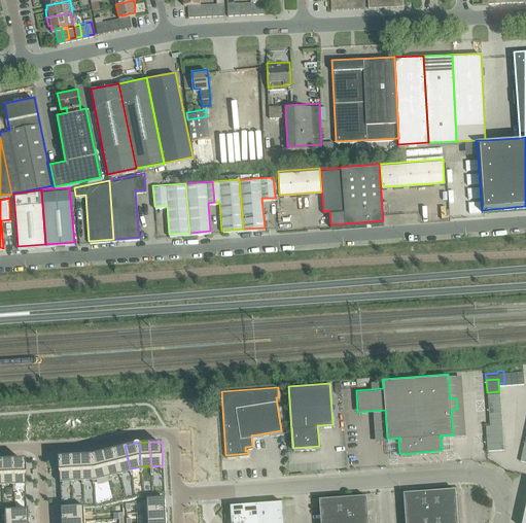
[(125,446),(113,449),(119,472),(130,468),(125,446)]
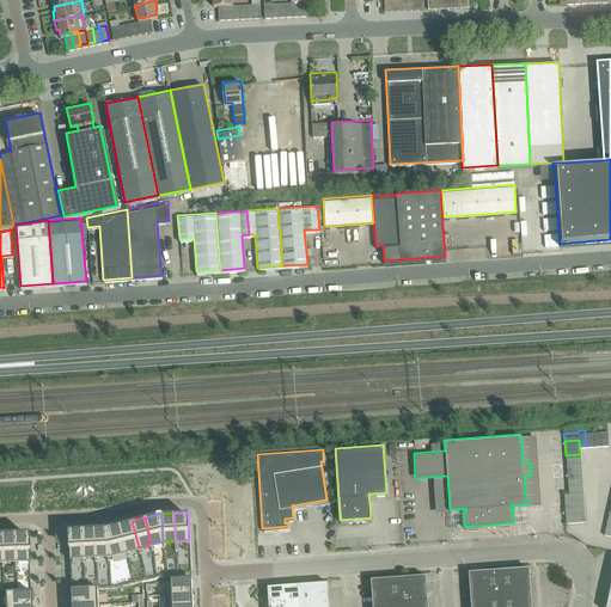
[(132,521),(120,523),(126,551),(139,547),(132,521)]
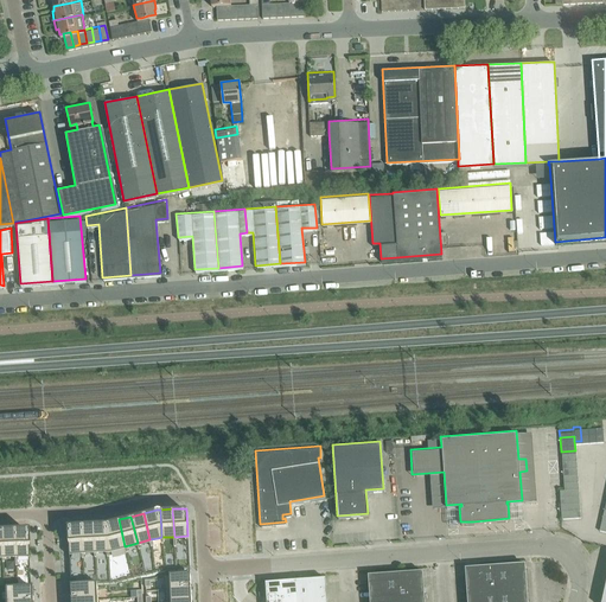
[(107,523),(106,523),(108,550),(125,546),(119,519),(107,523)]
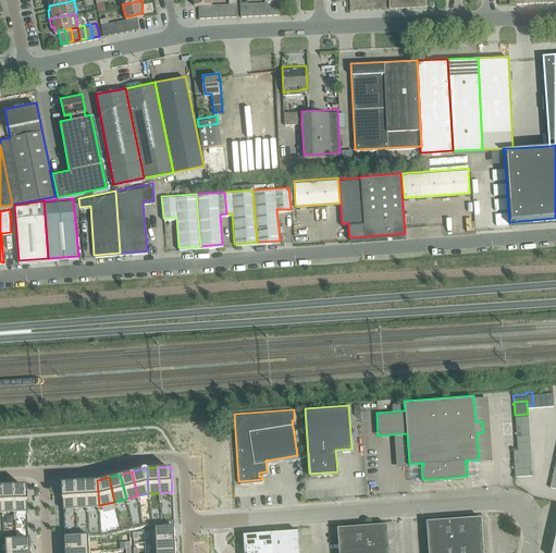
[(86,480),(74,481),(75,507),(87,506),(86,480)]
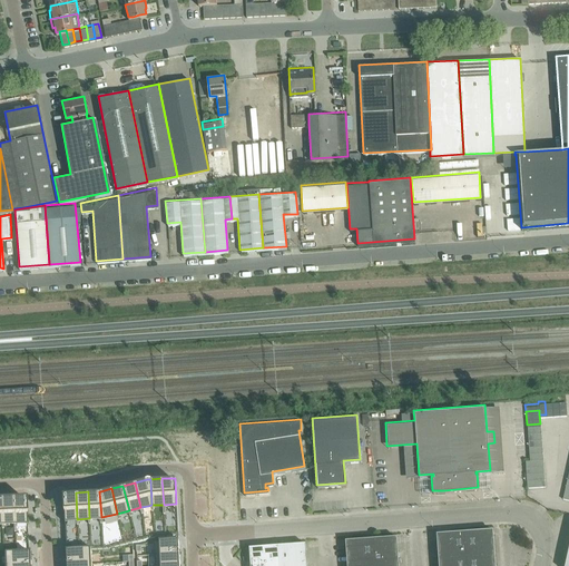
[(99,491),(88,491),(89,518),(101,517),(99,491)]
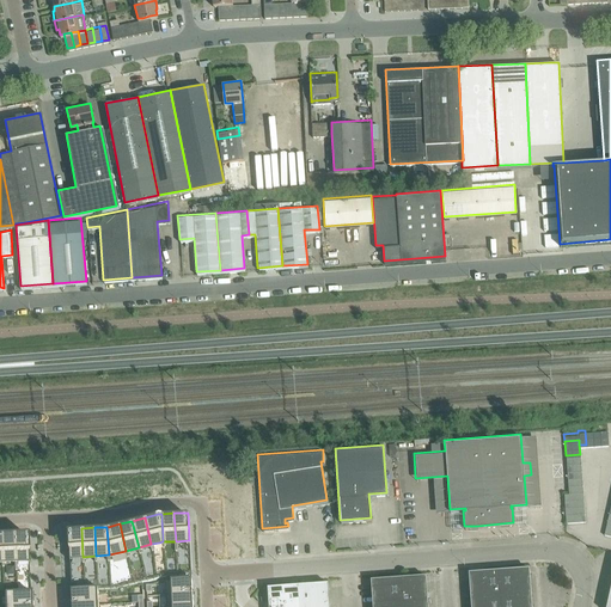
[(81,528),(67,529),(69,557),(83,557),(81,528)]
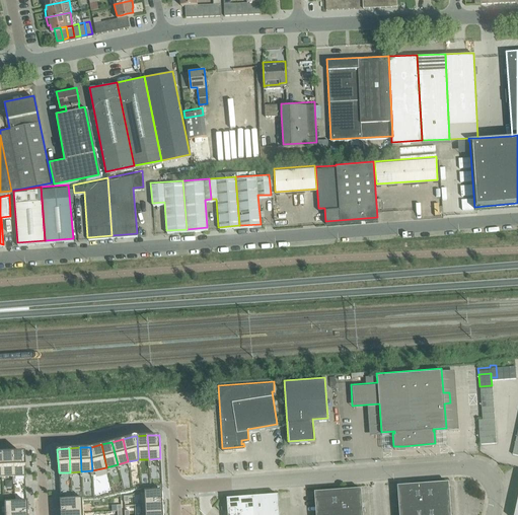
[(22,450),(10,451),(11,475),(12,475),(23,474),(22,450)]
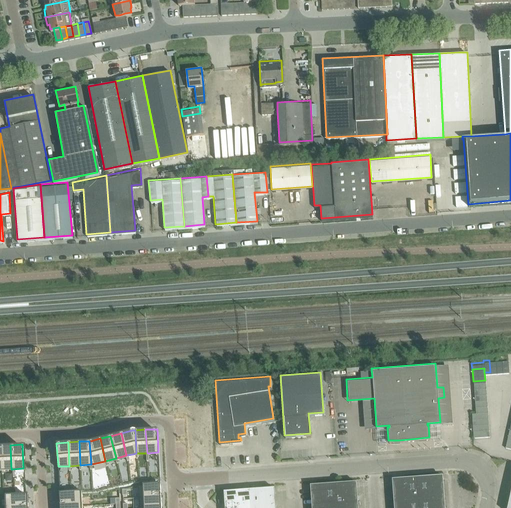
[(10,445),(0,446),(0,458),(1,469),(11,469),(10,445)]
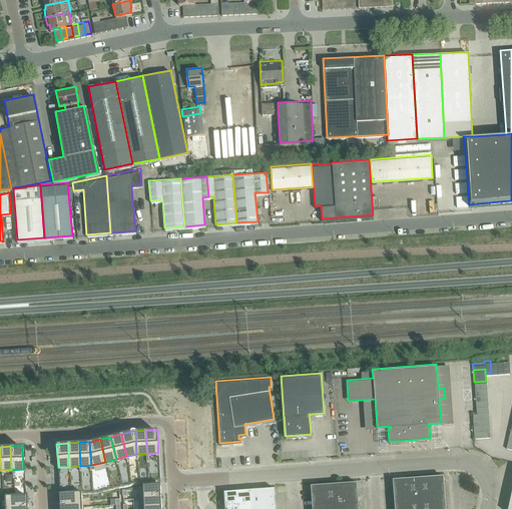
[(69,467),(58,467),(59,492),(81,491),(95,490),(140,480),(159,479),(158,453),(147,454),(136,454),(133,455),(126,456),(116,459),(105,462),(91,465),(80,466),(69,467)]
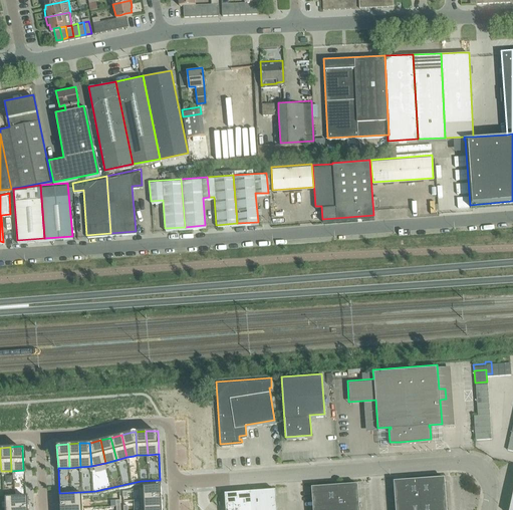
[(0,496),(2,496),(24,495),(23,470),(12,471),(11,471),(1,471),(0,471),(0,496)]
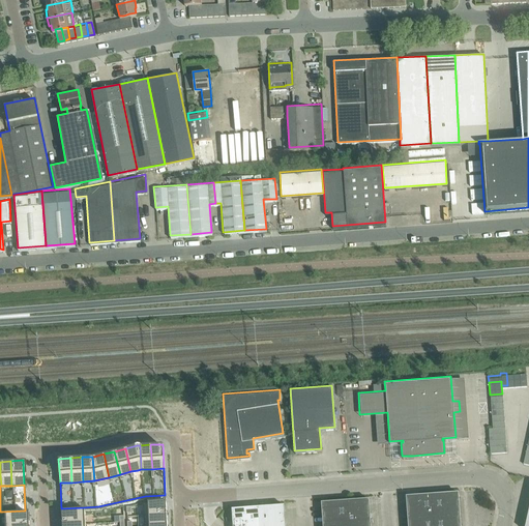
[(458,490),(432,492),(433,513),(459,510),(458,490)]
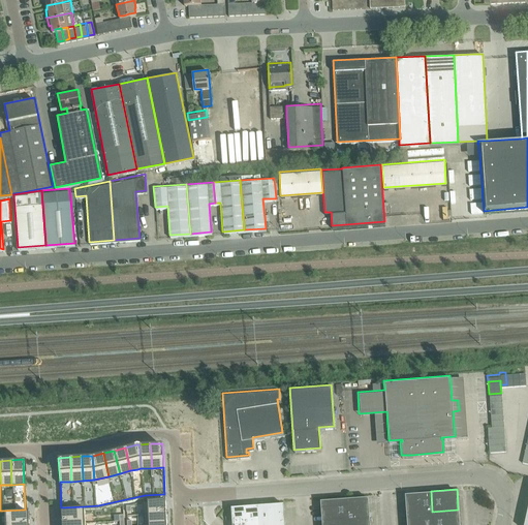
[(432,512),(431,491),(404,493),(406,514),(432,512)]
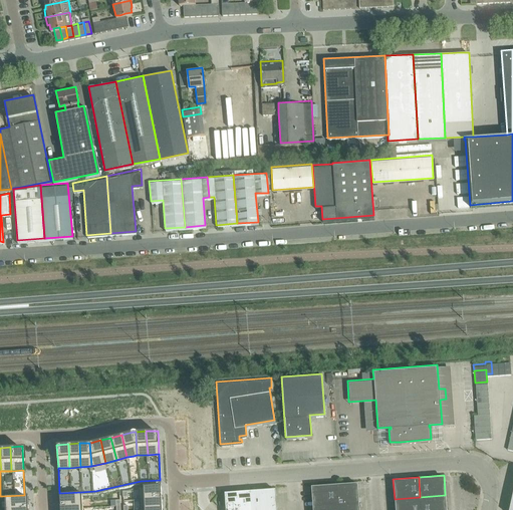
[(356,482),(333,483),(335,504),(358,502),(356,482)]
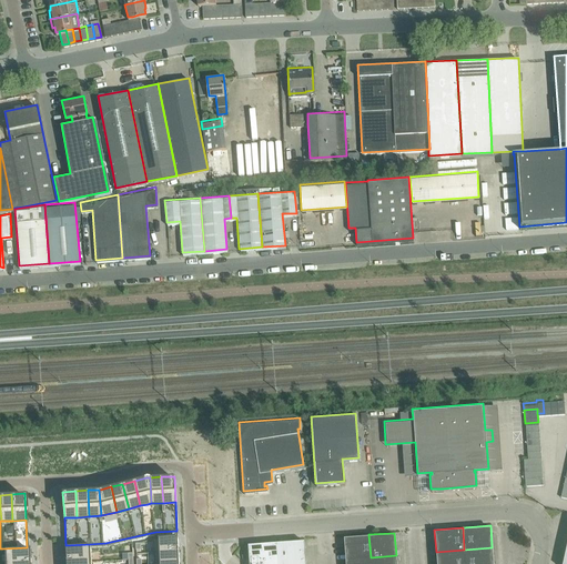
[(371,557),(368,534),(343,536),(345,559),(371,557)]
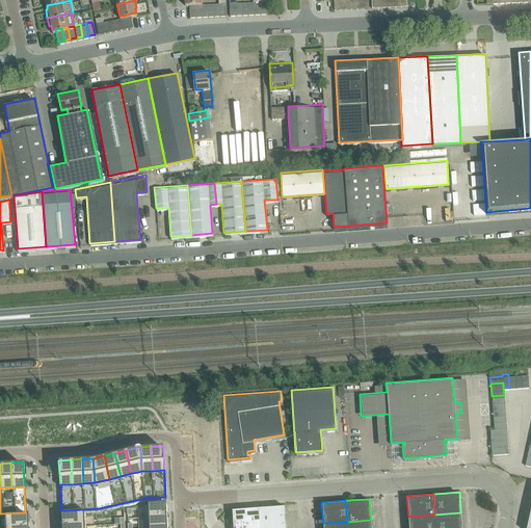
[(149,513),(143,513),(143,515),(166,513),(166,501),(148,502),(149,513)]
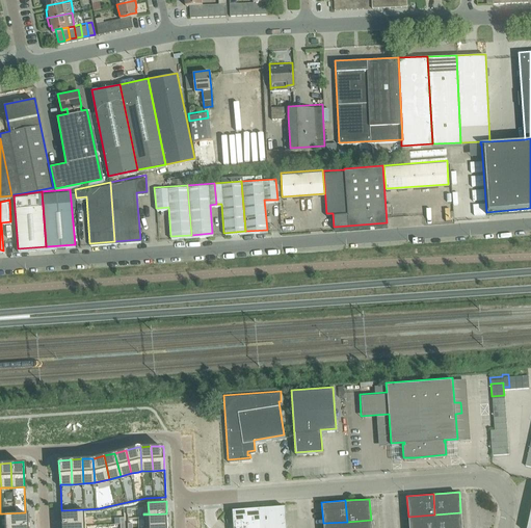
[(285,505),(258,507),(260,527),(286,526),(285,505)]
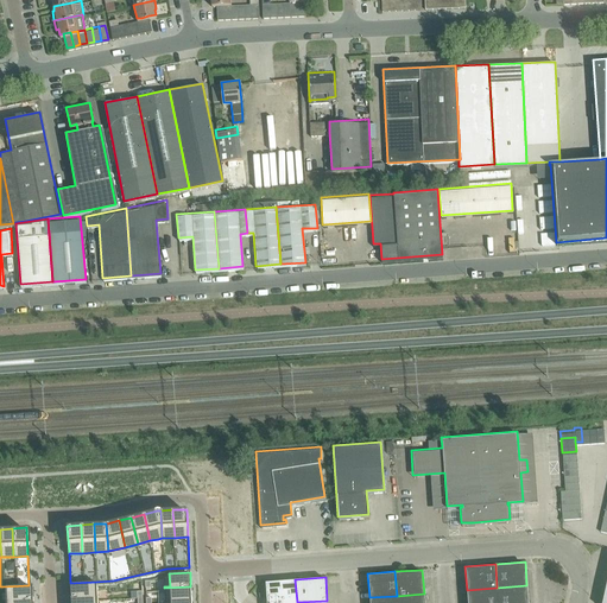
[(296,602),(297,602),(295,579),(265,581),(266,602),(296,602)]
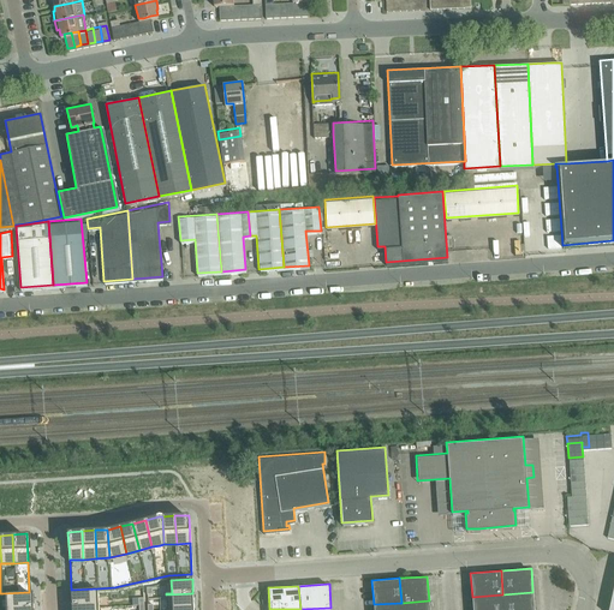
[(71,590),(69,590),(69,599),(71,599),(72,604),(70,605),(99,604),(97,588),(71,590)]
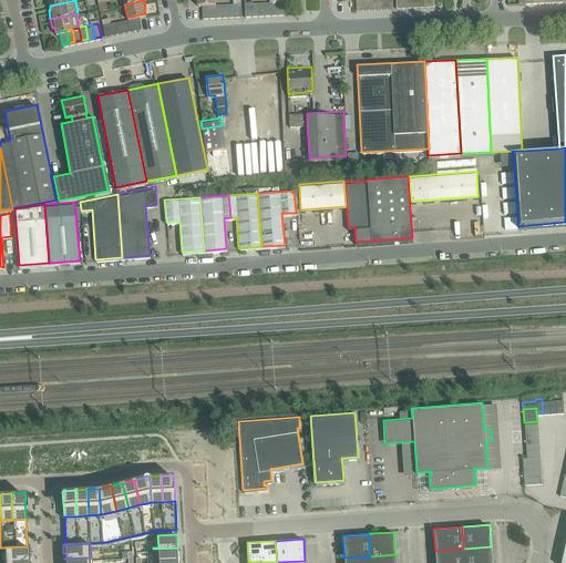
[(2,548),(0,548),(0,562),(3,562),(30,561),(30,560),(28,560),(28,555),(30,555),(29,546),(27,546),(2,548)]
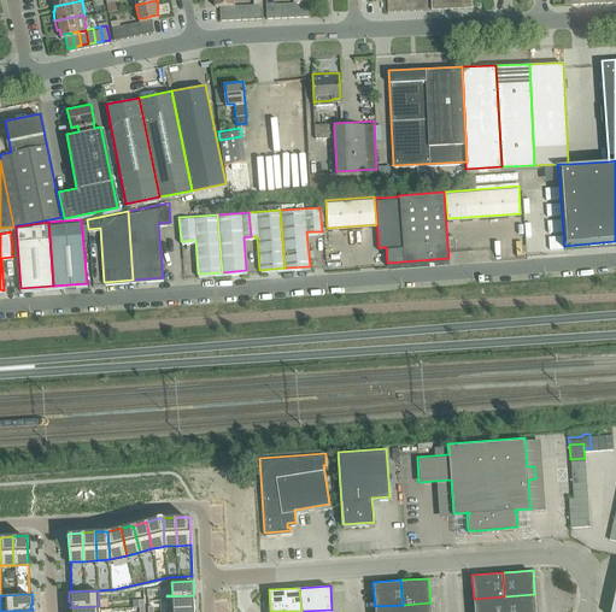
[(535,611),(534,594),(504,596),(505,611),(535,611)]
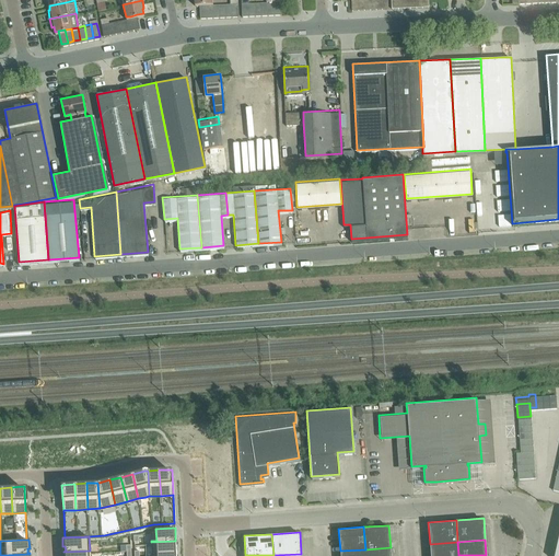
[(175,541),(151,542),(152,553),(176,552),(175,541)]
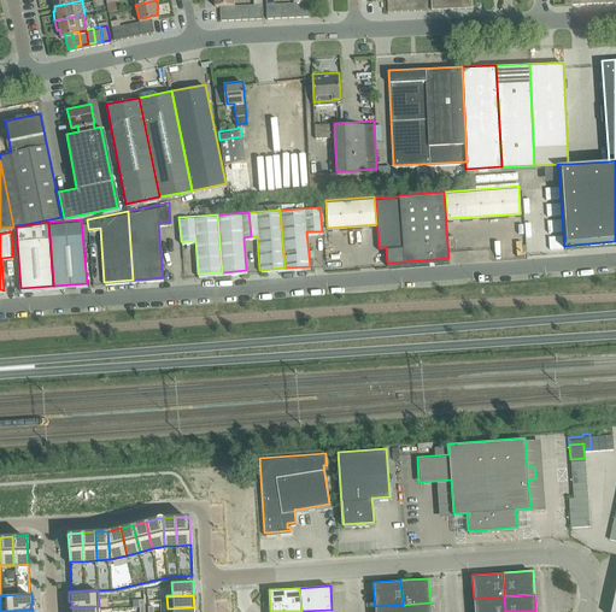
[(505,611),(504,596),(474,599),(474,611),(505,611)]
